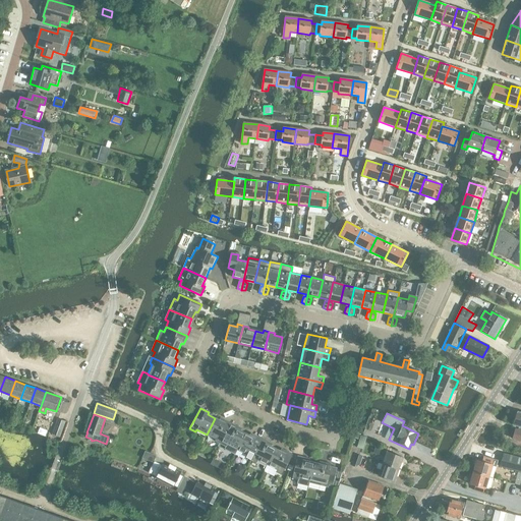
[(60,437),(65,421),(58,418),(52,433),(60,437)]
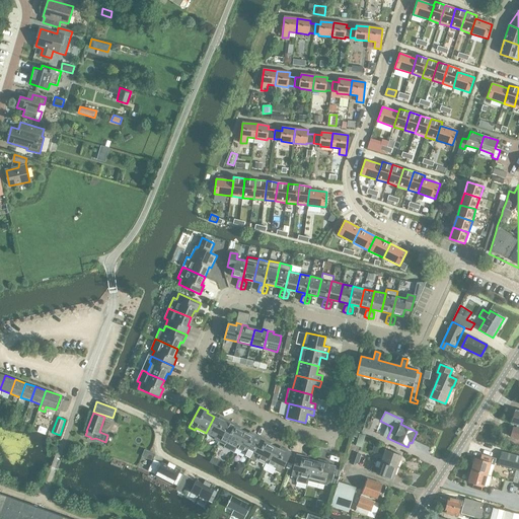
[(220,443),(230,422),(222,418),(221,420),(214,417),(206,433),(215,437),(214,440),(220,443)]
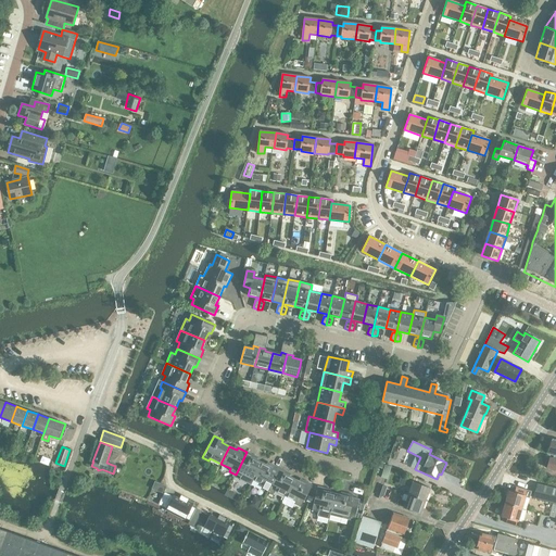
[(253,480),(262,463),(254,458),(255,456),(247,452),(236,475),(241,477),(240,480),(251,484),(253,480)]
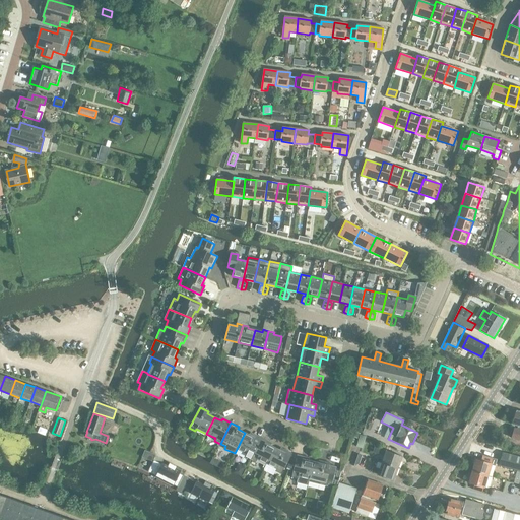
[(519,430),(517,430),(514,429),(511,439),(519,441),(519,430)]
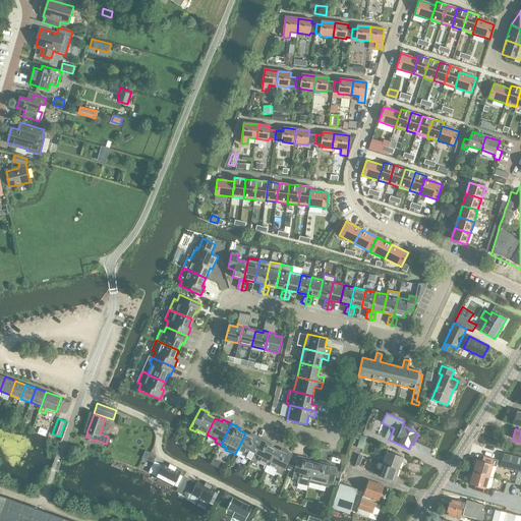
[(251,460),(262,439),(253,435),(252,438),(245,433),(237,450),(246,455),(245,457),(251,460)]
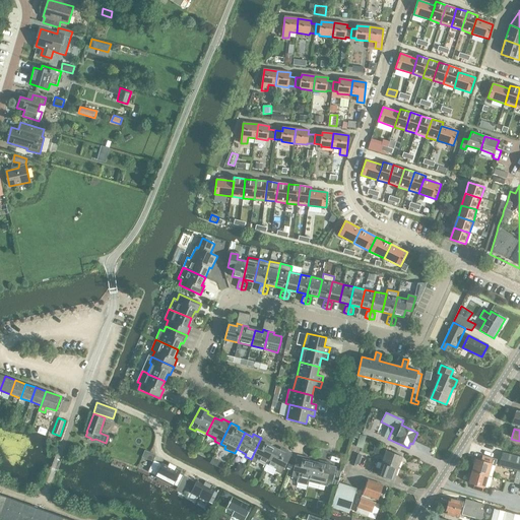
[(361,450),(366,439),(360,436),(355,447),(361,450)]
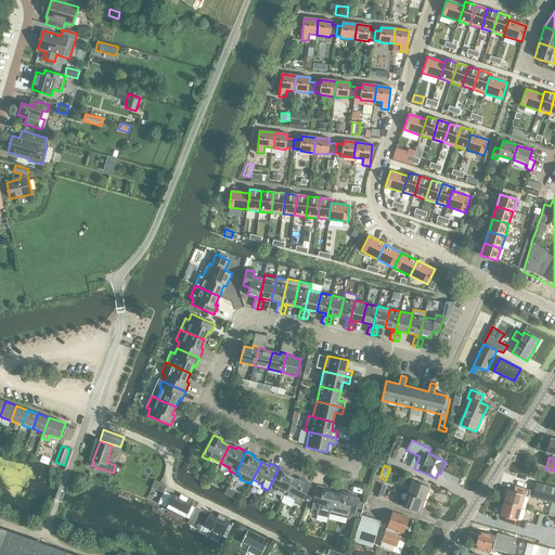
[(287,472),(279,467),(268,490),(273,492),(274,490),(285,495),(294,478),(286,474),(287,472)]
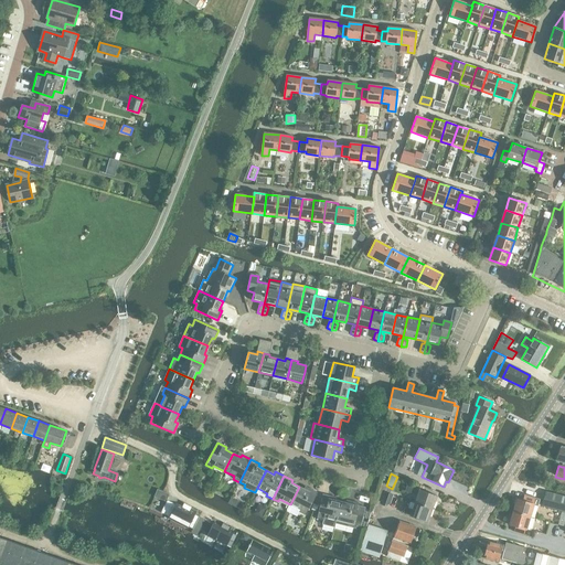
[(307,491),(299,487),(290,504),(300,510),(299,512),(306,515),(317,493),(308,488),(307,491)]
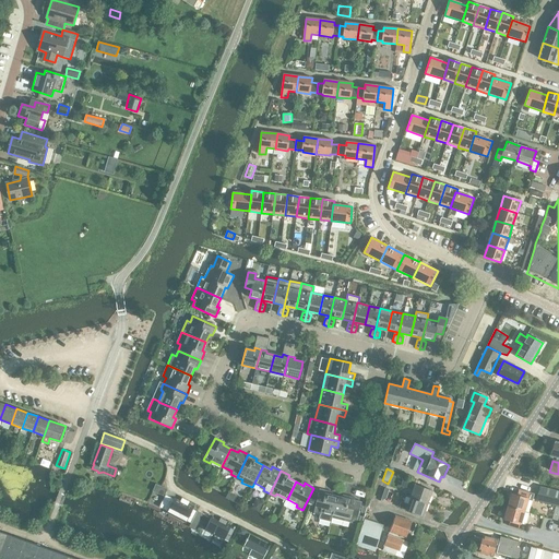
[(413,490),(411,498),(428,503),(432,490),(415,485),(407,483),(406,488),(413,490)]
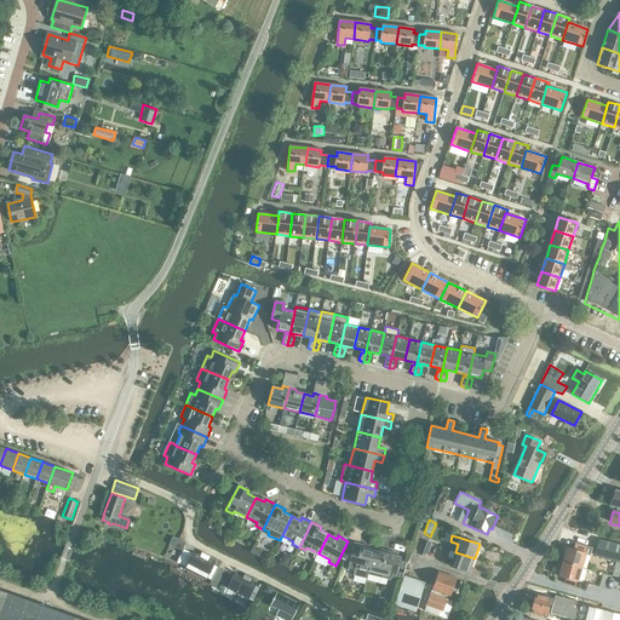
[(619,561),(619,545),(598,540),(595,555),(619,561)]
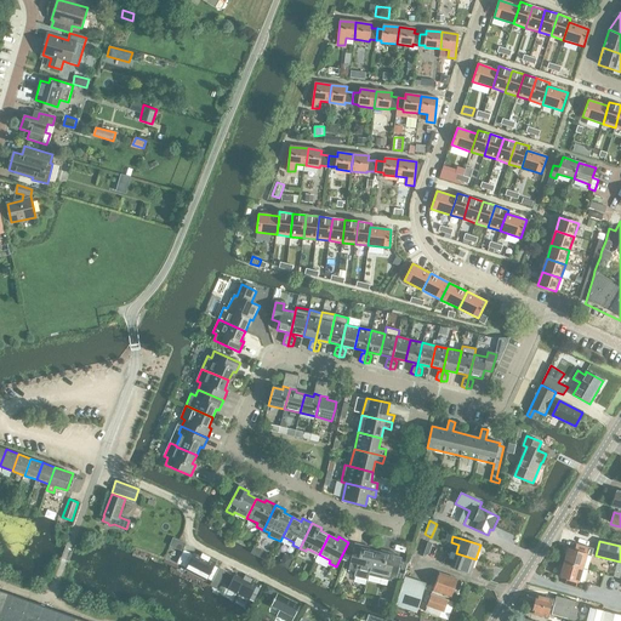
[(369,576),(375,552),(365,550),(365,546),(355,543),(348,570),(355,573),(355,576),(368,580),(369,576)]
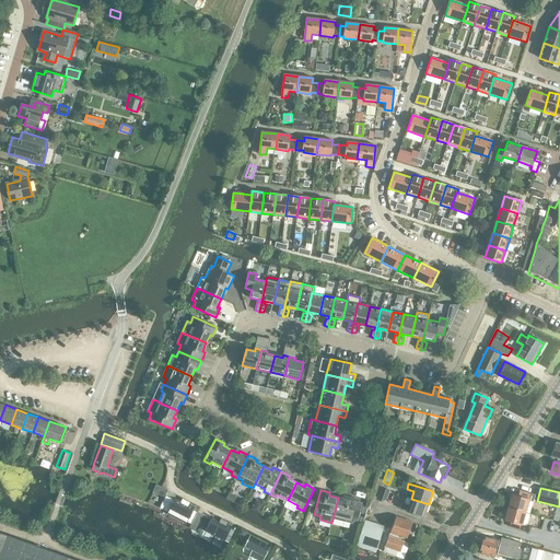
[(512,494),(508,508),(525,512),(529,499),(528,499),(531,494),(520,491),(518,497),(512,494)]
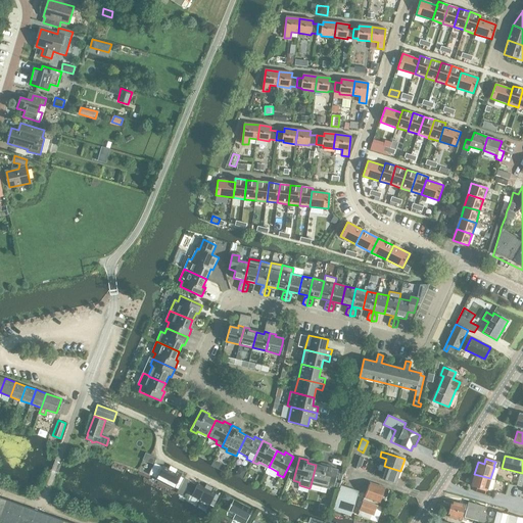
[(214,460),(211,466),(219,469),(222,464),(214,460)]
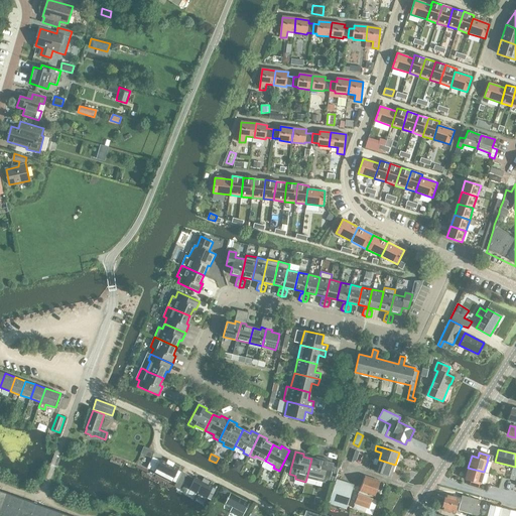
[(153,458),(147,468),(154,472),(154,474),(171,483),(172,481),(176,483),(181,472),(177,471),(179,468),(173,466),(174,464),(168,461),(167,462),(161,459),(160,461),(153,458)]
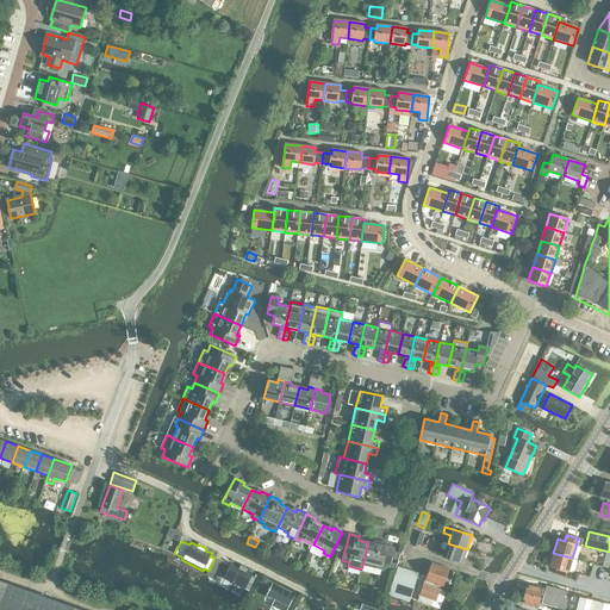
[(394,548),(387,546),(388,543),(378,541),(377,545),(368,542),(362,566),(384,571),(385,568),(390,570),(394,548)]
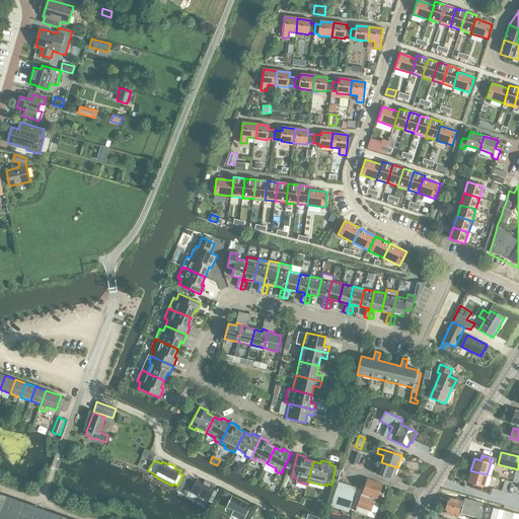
[(393,479),(397,467),(381,462),(379,468),(372,466),(370,471),(377,473),(377,474),(393,479)]
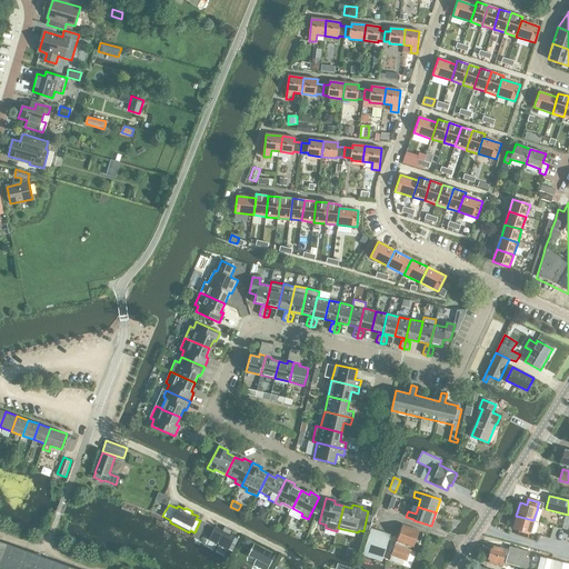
[(260,508),(256,517),(263,521),(268,511),(260,508)]
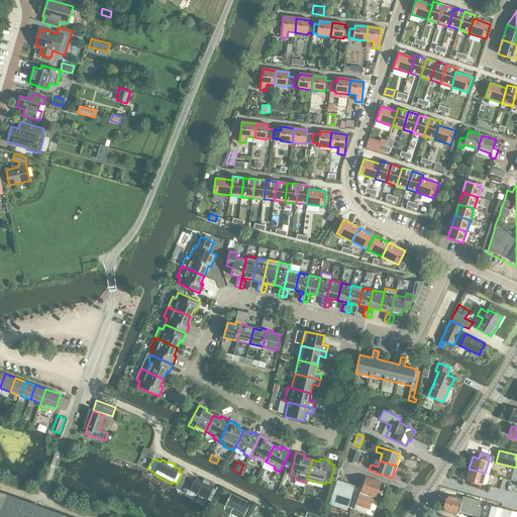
[(482,485),(485,473),(469,469),(466,481),(472,483),(471,487),(480,490),(481,485),(482,485)]
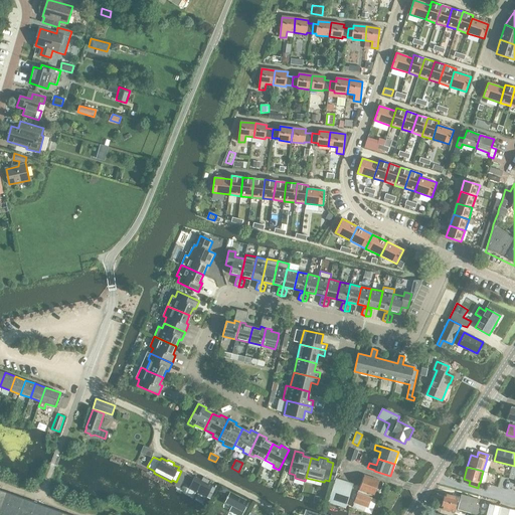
[(195,476),(188,489),(210,499),(216,488),(212,486),(213,485),(208,482),(209,480),(203,477),(202,479),(195,476)]
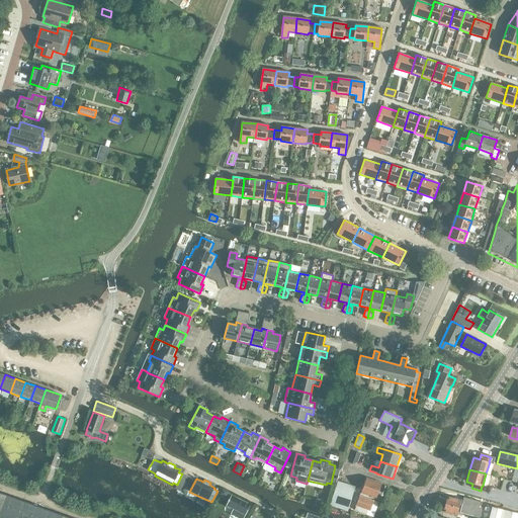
[(381,489),(380,487),(381,486),(380,486),(381,484),(366,479),(355,510),(366,514),(368,510),(370,510),(375,497),(376,498),(378,492),(379,492),(379,491),(381,489)]
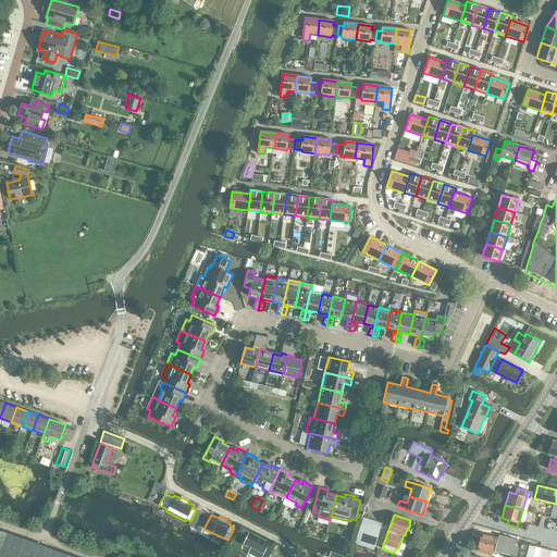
[(355,543),(374,549),(382,524),(363,518),(355,543)]
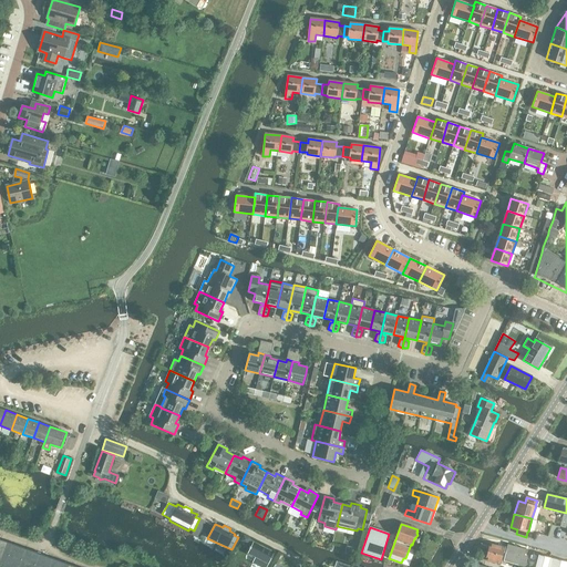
[(244,534),(240,540),(247,545),(250,538),(244,534)]
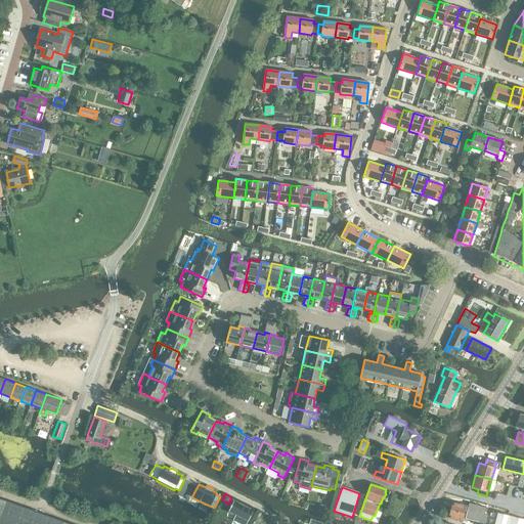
[(67,523),(0,498),(0,523),(67,523)]
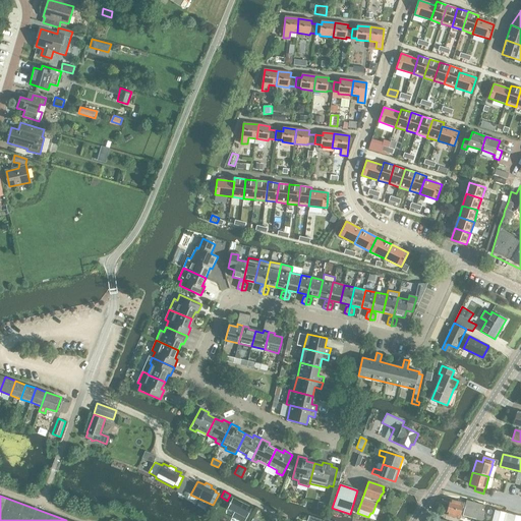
[(245,520),(252,509),(240,503),(233,499),(228,509),(235,512),(232,517),(239,520),(245,520)]
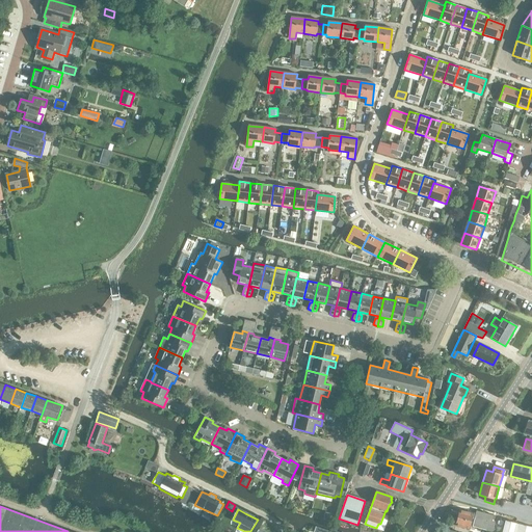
[(491,522),(493,520),(494,515),(477,511),(475,515),(459,511),(456,525),(470,529),(471,526),(493,531),(494,531),(495,527),(494,526),(495,523),(491,522)]
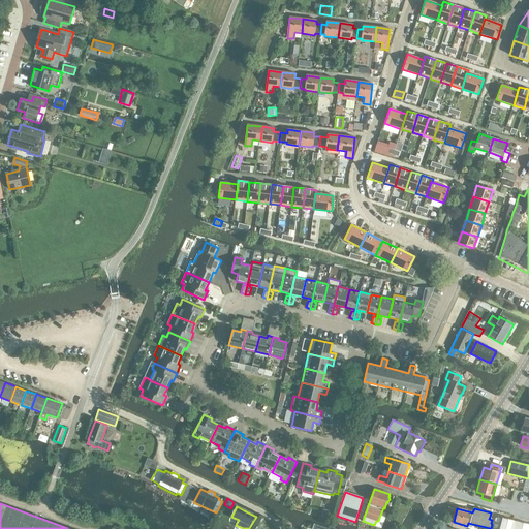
[(323,509),(321,516),(332,518),(333,511),(323,509)]
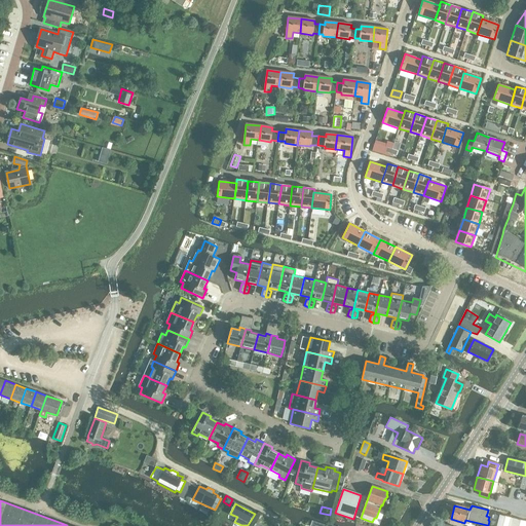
[(525,525),(525,521),(511,518),(499,515),(499,517),(496,525),(525,525)]
